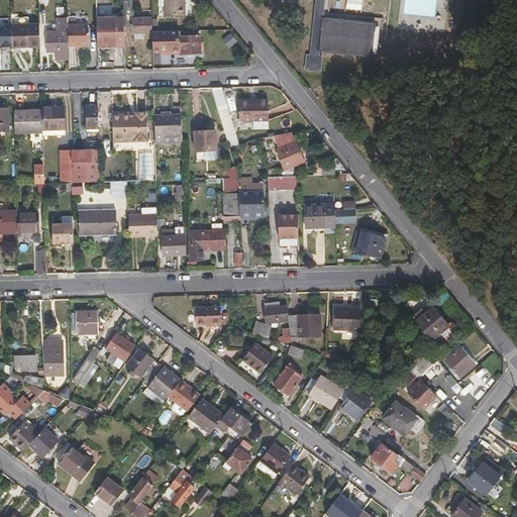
[(130,27),(130,33),(132,33),(142,33),(150,33),(150,31),(150,18),(130,18),(130,0),(122,0),(122,17),(123,20),(123,27),(130,27)]
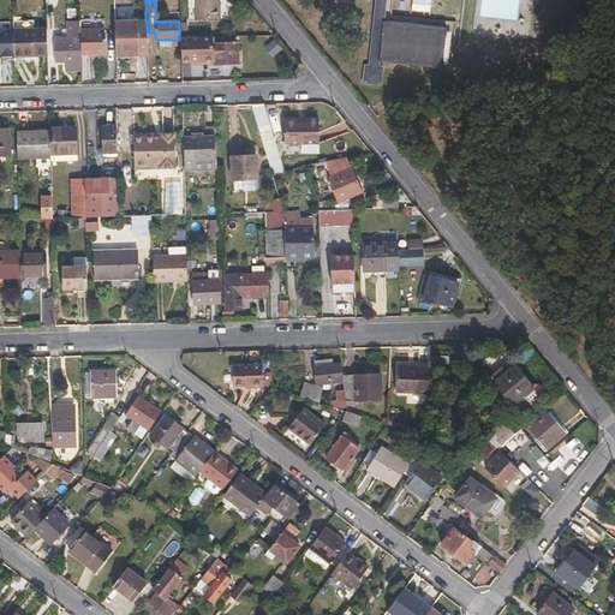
[(192,0),(193,19),(219,18),(218,0),(192,0)]
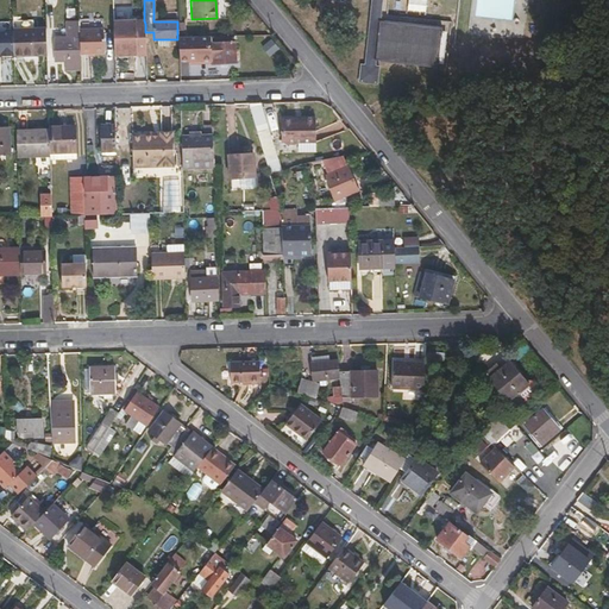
[(336,0),(344,2),(344,0),(349,1),(349,0),(371,0),(365,66),(362,66),(359,81),(376,83),(378,67),(375,67),(375,60),(438,67),(443,27),(380,20),(382,0),(336,0)]
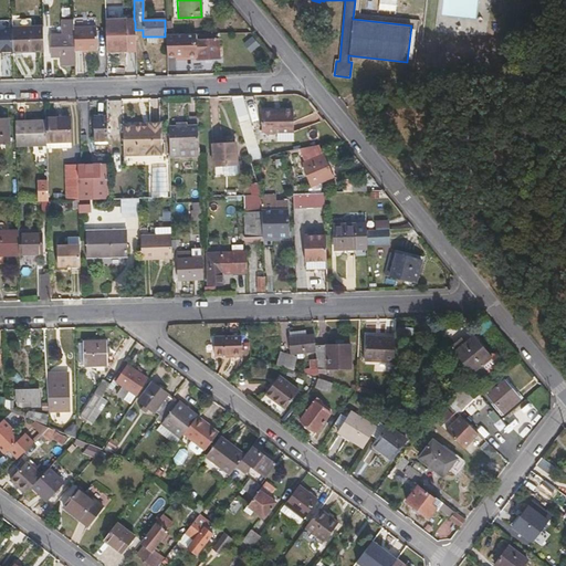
[(60,56),(74,55),(74,51),(73,25),(73,20),(62,20),(62,34),(49,34),(50,56),(60,56)]
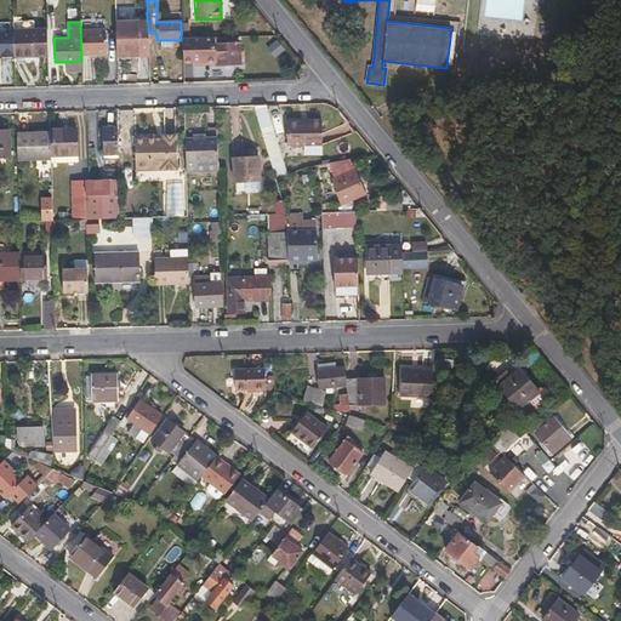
[(138,24),(125,24),(125,23),(115,23),(117,55),(138,55),(138,24)]
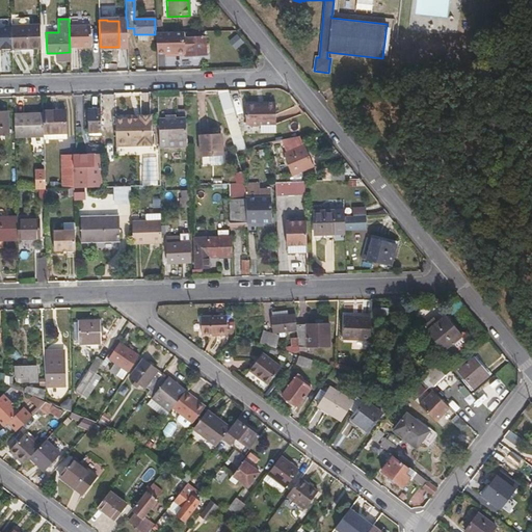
[(127,28),(127,21),(118,21),(118,47),(127,47),(127,28)]
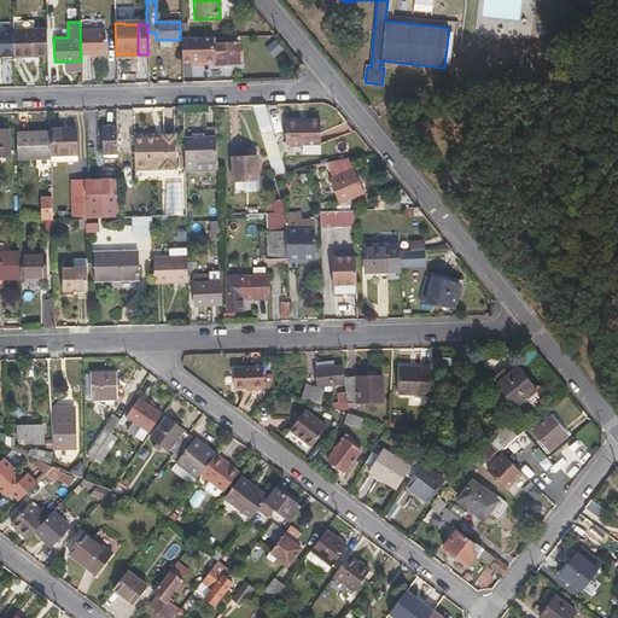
[(105,54),(104,27),(80,28),(81,56),(105,54)]
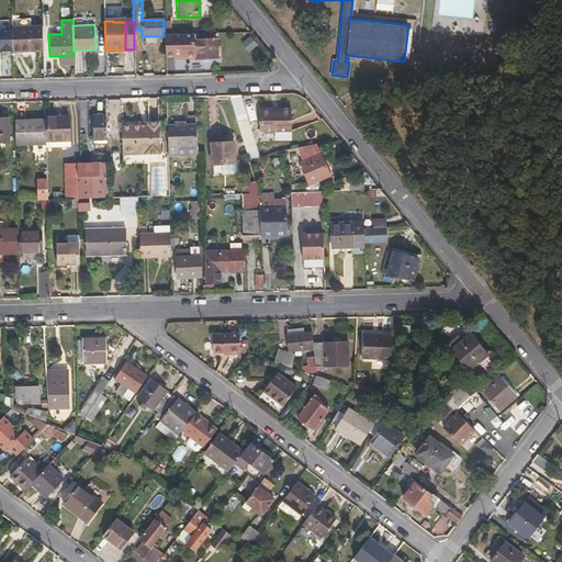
[(42,25),(12,26),(12,29),(13,51),(43,49),(42,25)]
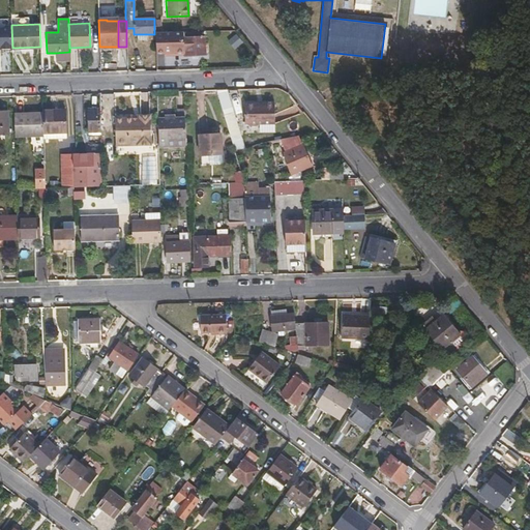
[(0,48),(0,49),(12,48),(11,27),(0,27),(0,48)]
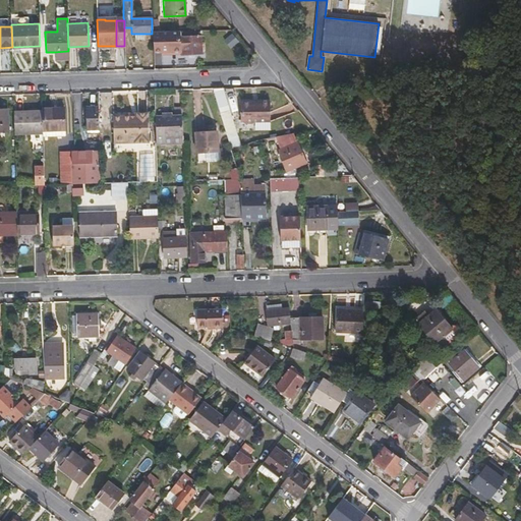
[(181,37),(181,31),(152,32),(152,34),(153,49),(153,53),(181,52),(181,55),(201,54),(200,37),(181,37)]
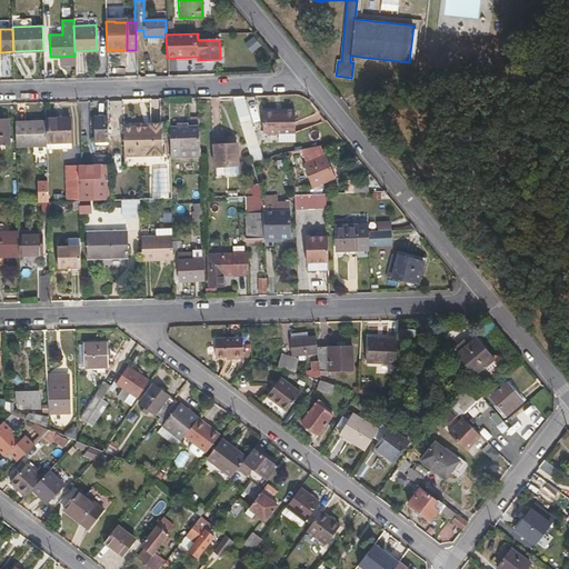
[(323,63),(332,57),(327,49),(318,56),(323,63)]
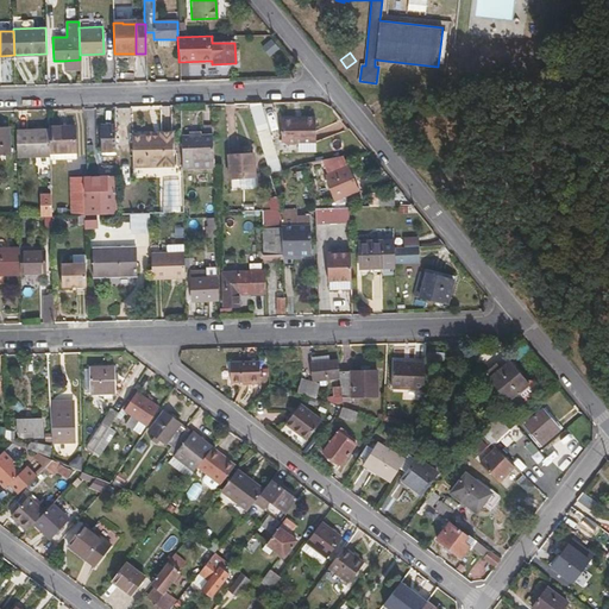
[(248,104),(257,132),(267,130),(258,102),(248,104)]
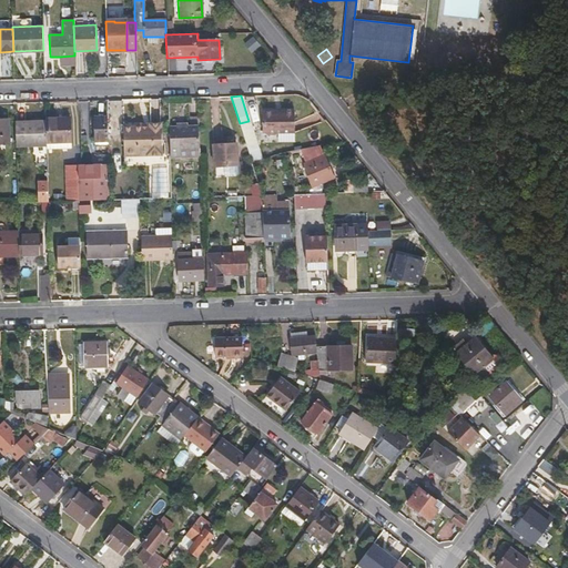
[(279,132),(294,132),(294,109),(283,110),(283,112),(274,112),(274,110),(261,110),(262,133),(264,133),(265,134),(276,134),(279,132)]
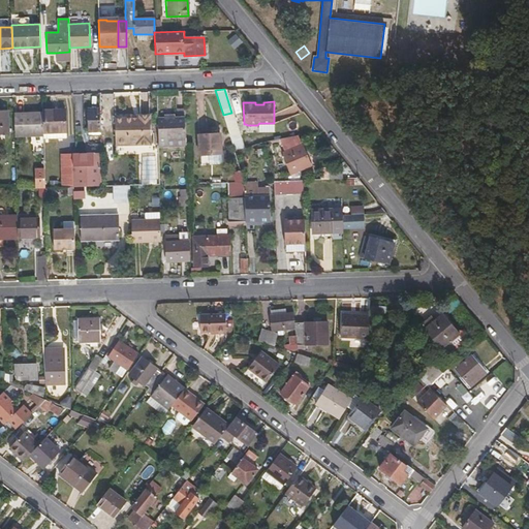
[(99,107),(88,109),(89,130),(100,130),(99,107)]
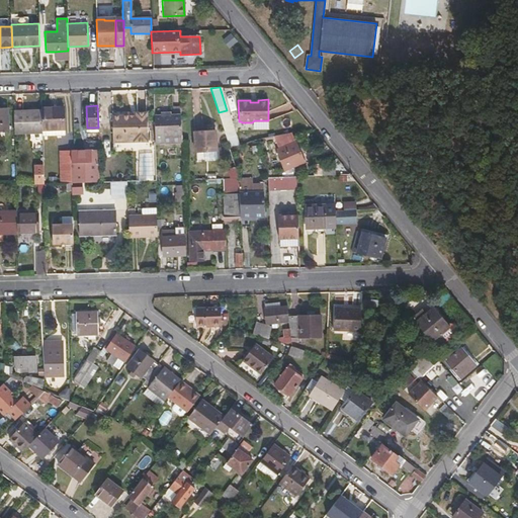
[(63,107),(41,108),(41,110),(41,130),(64,128),(63,107)]
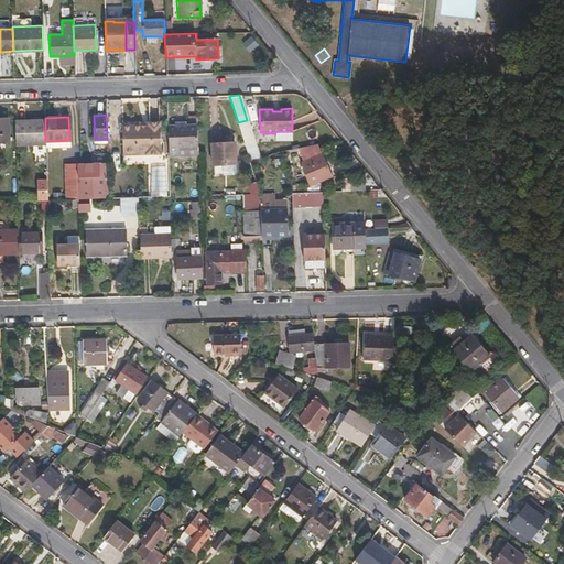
[(176,149),(198,148),(196,117),(188,117),(188,126),(187,126),(176,127),(176,149)]
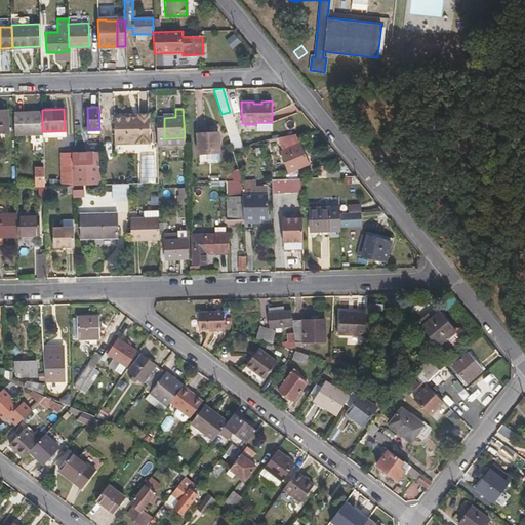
[(13,112),(14,135),(42,134),(42,131),(42,112),(13,112)]
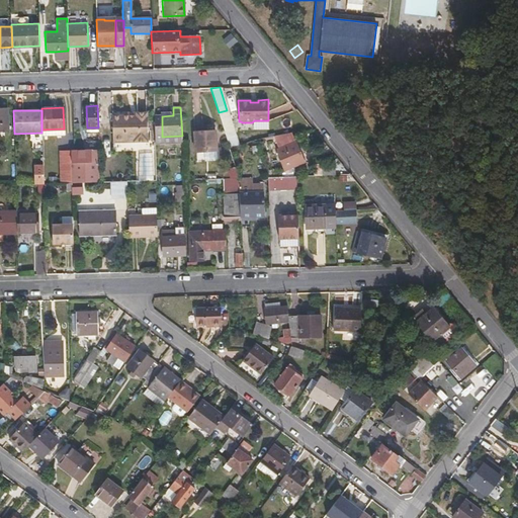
[(130,139),(130,140),(134,140),(138,140),(138,142),(148,142),(147,112),(136,112),(136,115),(123,115),(112,115),(112,132),(121,132),(121,136),(130,135),(130,139)]
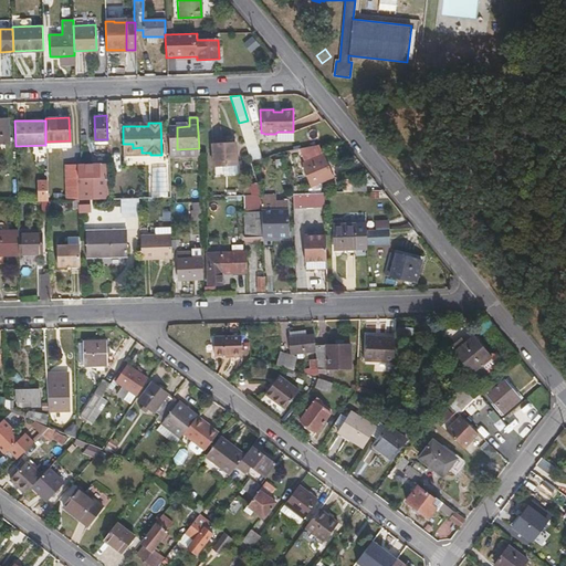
[(213,166),(237,165),(236,142),(212,143),(213,166)]
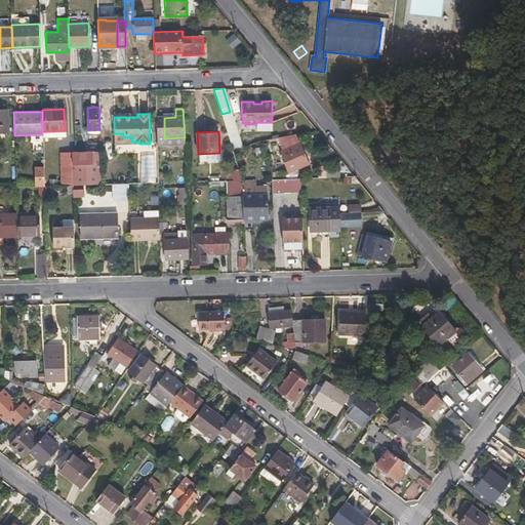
[(301,144),(300,144),(296,133),(290,134),(280,136),(285,150),(282,152),(290,172),(297,169),(311,164),(301,144)]
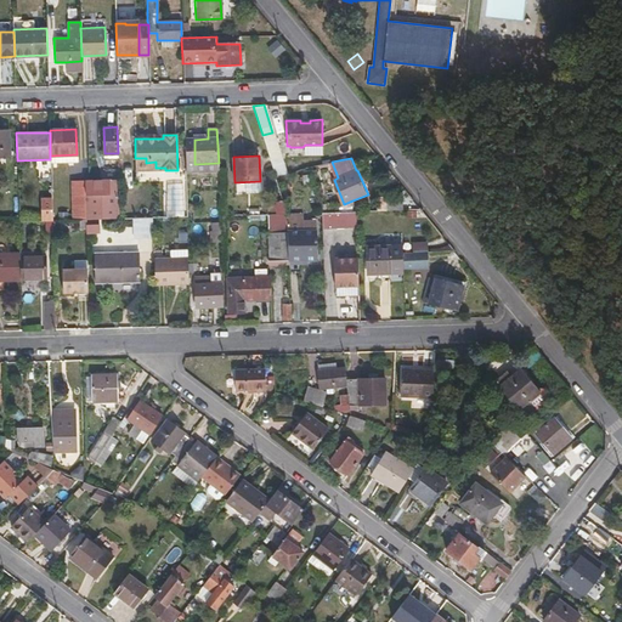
[(305,187),(312,185),(310,176),(303,177),(305,187)]
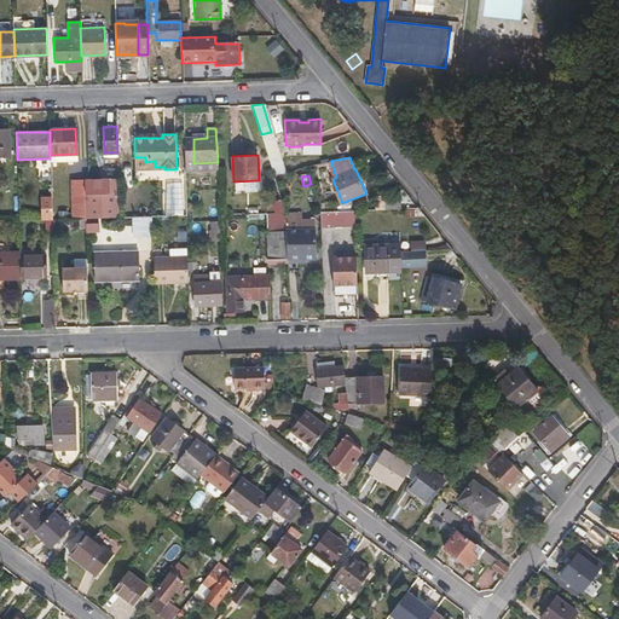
[(116,180),(87,181),(86,180),(87,219),(117,218),(116,180)]
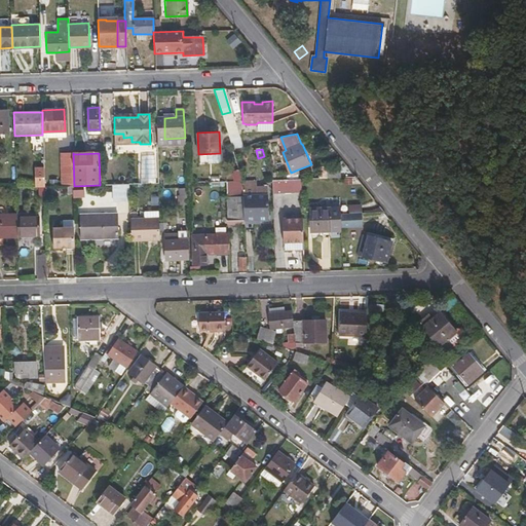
[(67,186),(73,186),(72,154),(60,154),(61,186),(67,186)]
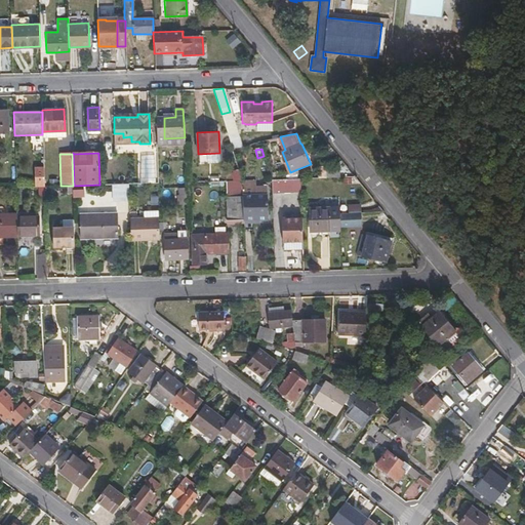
[(143,184),(158,184),(157,155),(143,156),(143,184)]
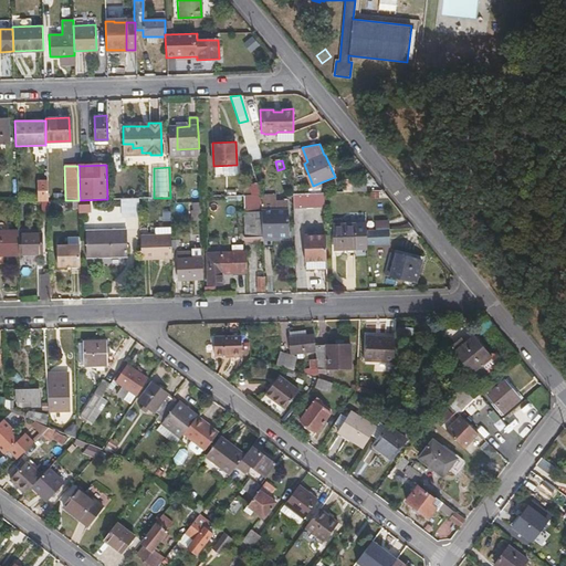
[(203,192),(224,191),(224,179),(203,180),(203,192)]
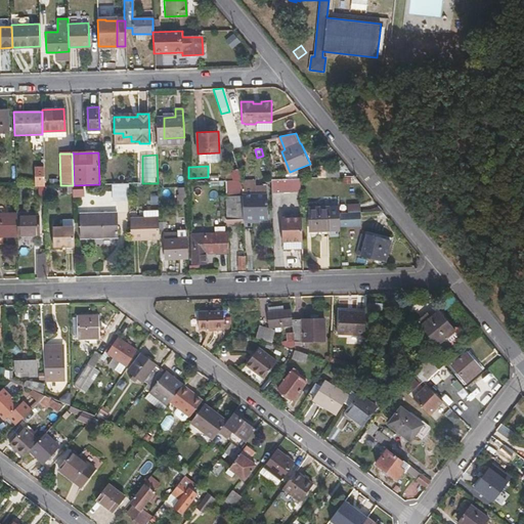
[(344,170),(329,171),(329,166),(322,166),(322,177),(344,177),(344,170)]
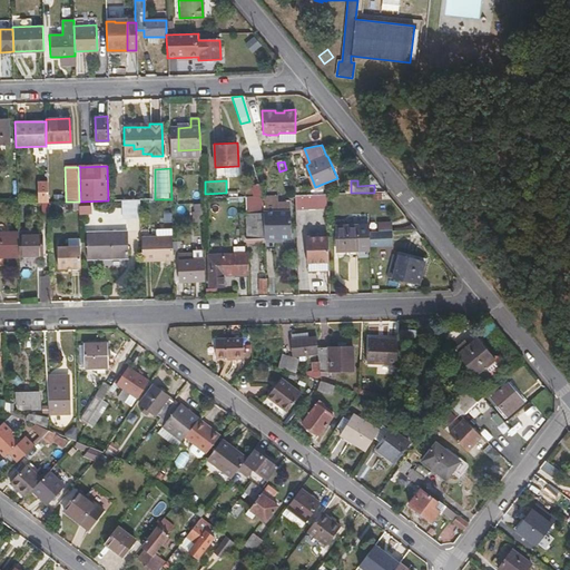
[(39,203),(48,202),(47,183),(38,183),(39,203)]
